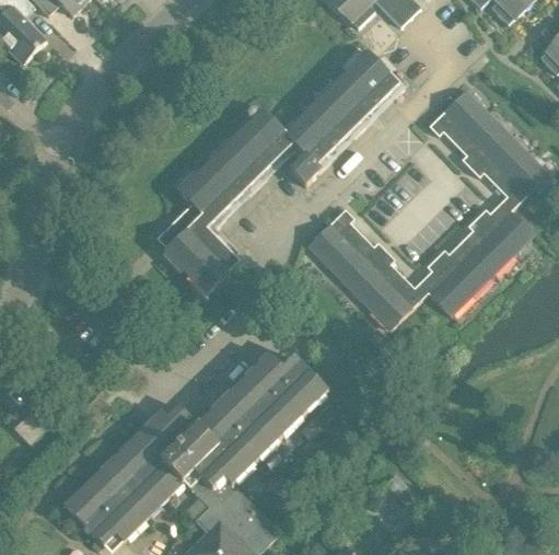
[(46,39),(24,18),(35,7),(28,0),(0,0),(0,39),(23,64),(46,39)]
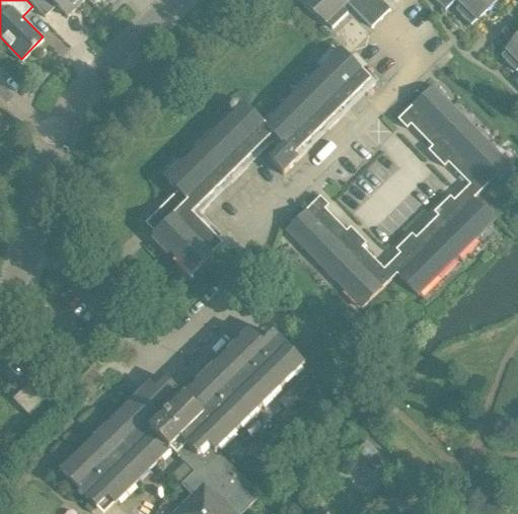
[(66,12),(79,0),(31,0),(45,13),(56,2),(66,12)]
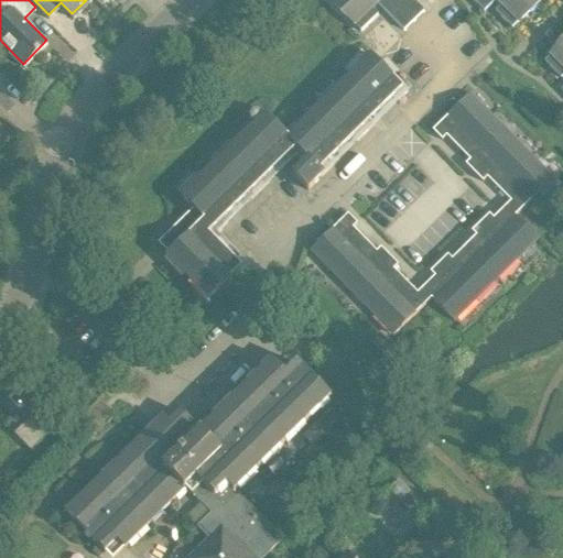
[(402,26),(413,17),(396,0),(333,0),(359,28),(377,11),(370,4),(375,0),(377,0),(402,26)]
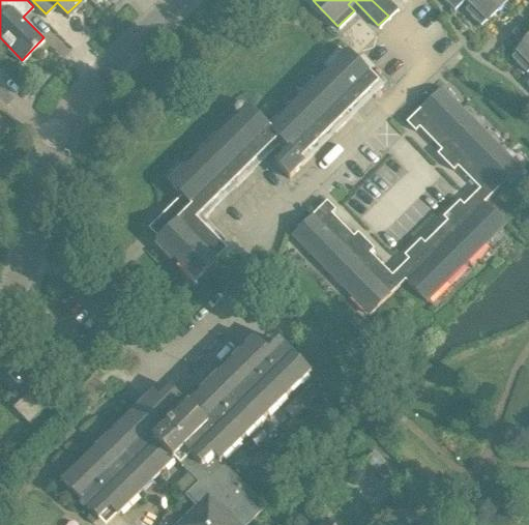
[(372,0),(388,16),(398,6),(390,0),(372,0)]
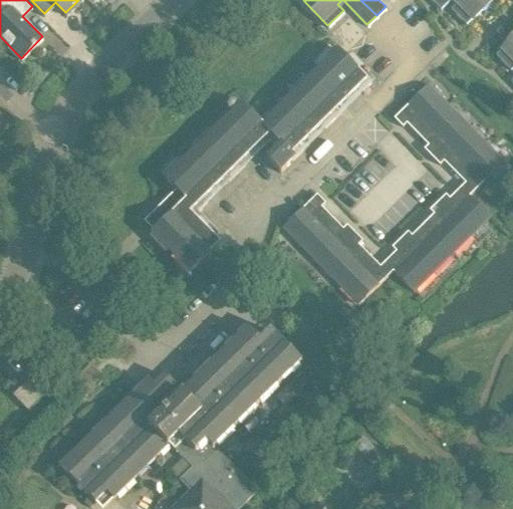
[(465,22),(488,0),(433,0),(440,7),(447,0),(455,0),(456,1),(450,7),(465,22)]
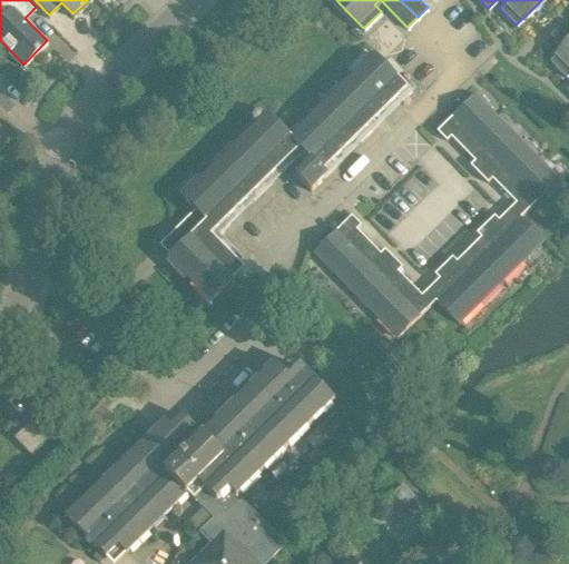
[(568,90),(568,38),(549,59),(566,76),(568,71),(568,82),(566,87),(568,90)]
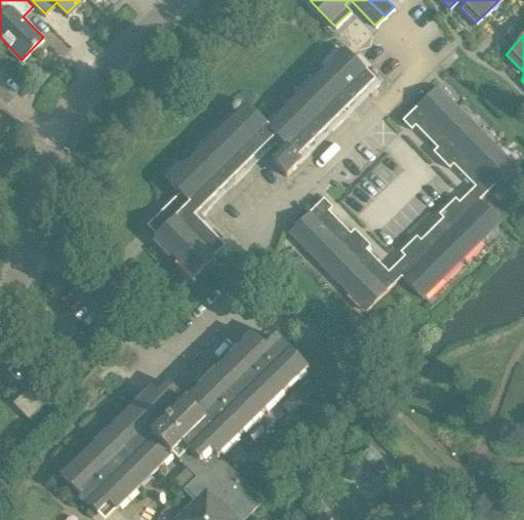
[(154,235),(193,275),(228,241),(218,232),(215,236),(193,213),(197,209),(201,213),(210,205),(206,201),(229,180),(232,184),(248,167),(245,163),(267,142),(271,146),(278,137),(286,146),(272,160),(285,173),(309,151),(305,147),(327,125),(331,129),(348,113),(344,109),(365,87),(369,91),(378,82),(345,47),(267,123),(246,102),(167,180),(178,191),(146,223),(156,233),(154,235)]
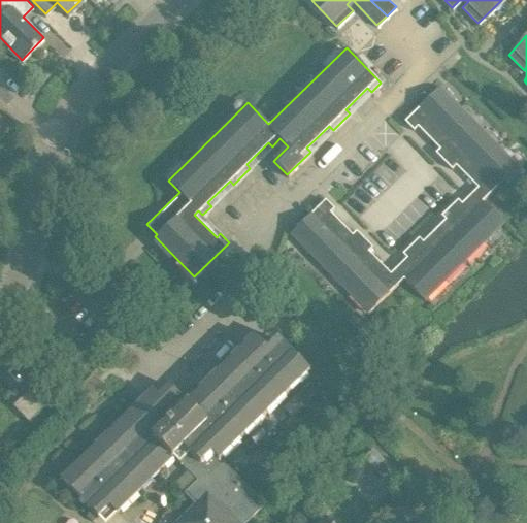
[(427,135),(459,105),(438,85),(403,119),(413,128),(417,124),(427,135)]
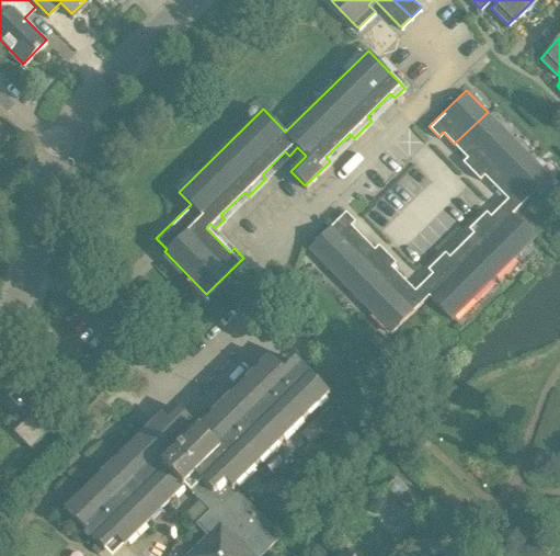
[(470,169),(507,132),(488,112),(454,144),(466,156),(461,160),(470,169)]
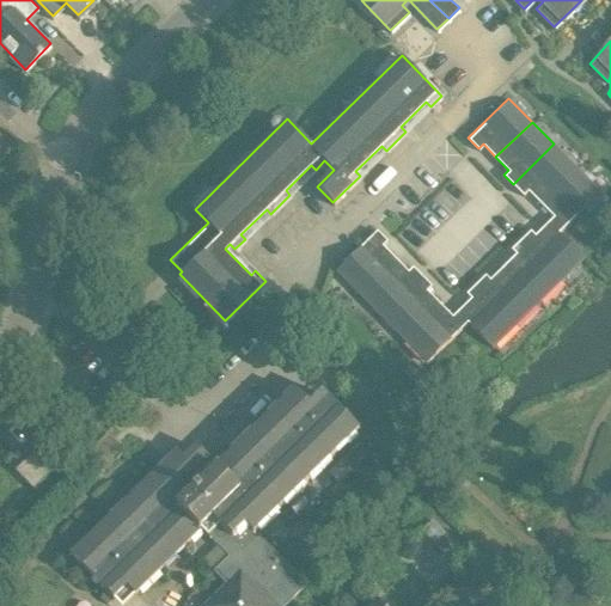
[(539,202),(576,167),(554,144),(513,184),(523,194),(527,189),(539,202)]
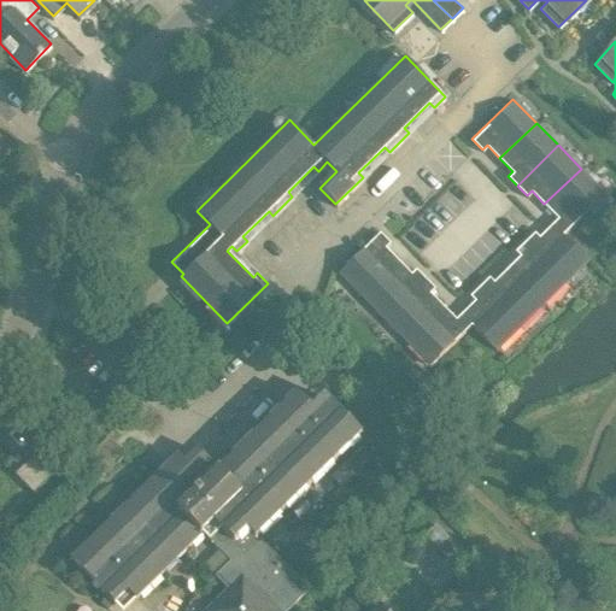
[(552,222),(563,231),(604,192),(581,169),(544,204),(557,217),(552,222)]
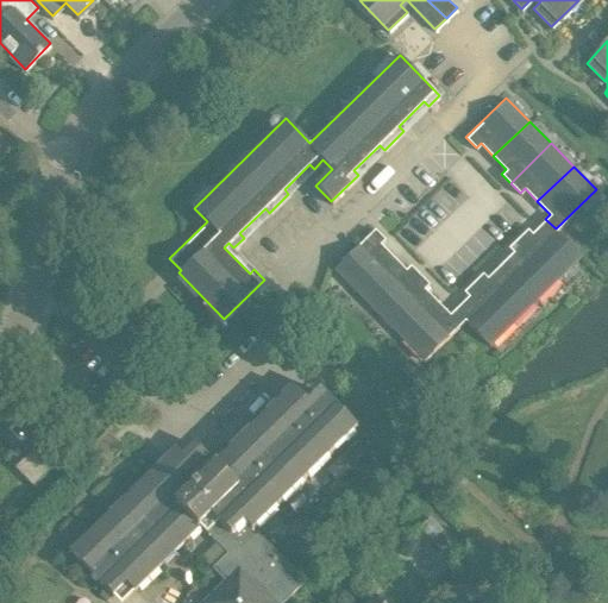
[(580,253),(556,228),(545,219),(531,232),(526,227),(516,237),(557,277),(580,253)]
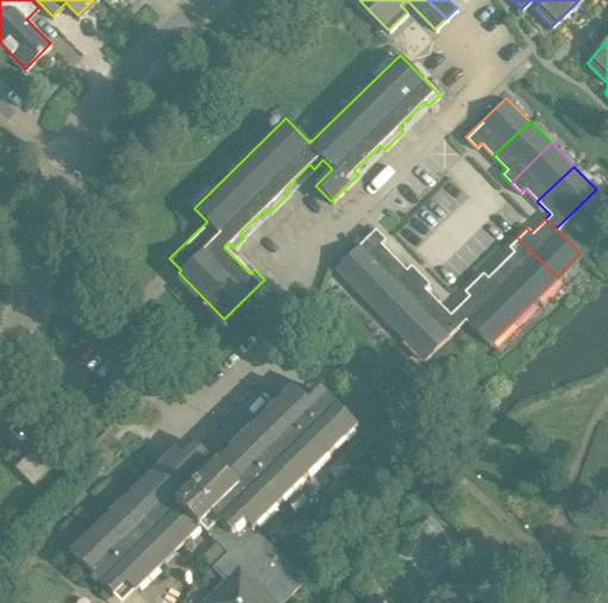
[(357,289),(393,255),(380,242),(384,238),(374,227),(334,267),(357,289)]
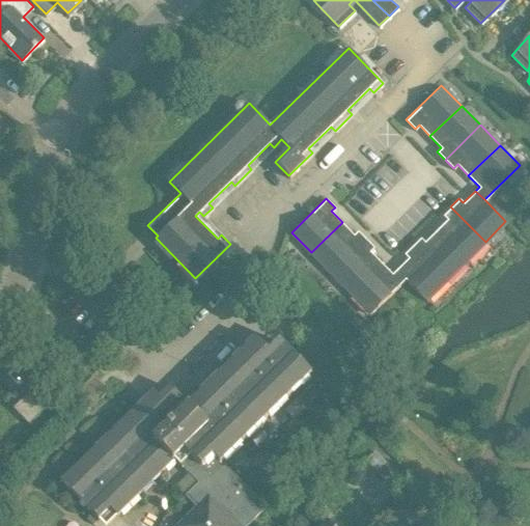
[(466,260),(485,242),(450,206),(442,215),(446,219),(435,230),(466,260)]
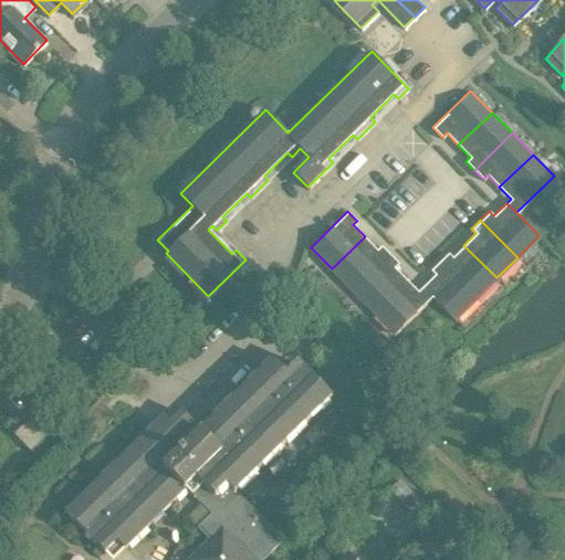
[(352,289),(389,253),(380,244),(376,249),(365,236),(332,268),(352,289)]
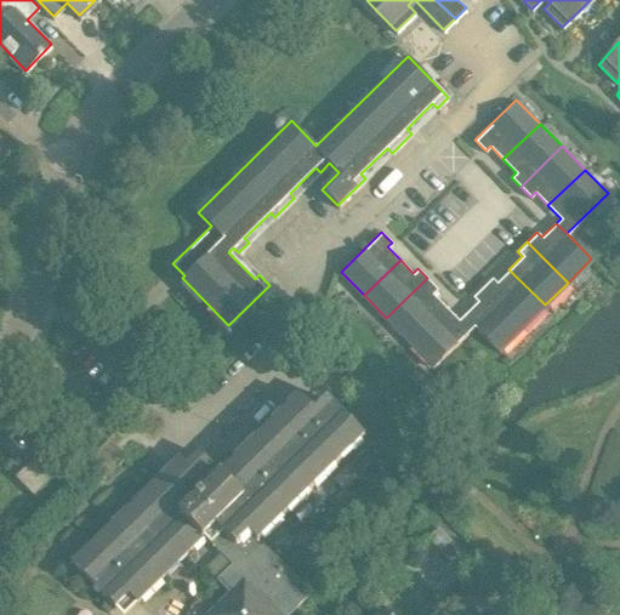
[(522,328),(545,305),(508,269),(495,282),(491,277),(482,286),(522,328)]
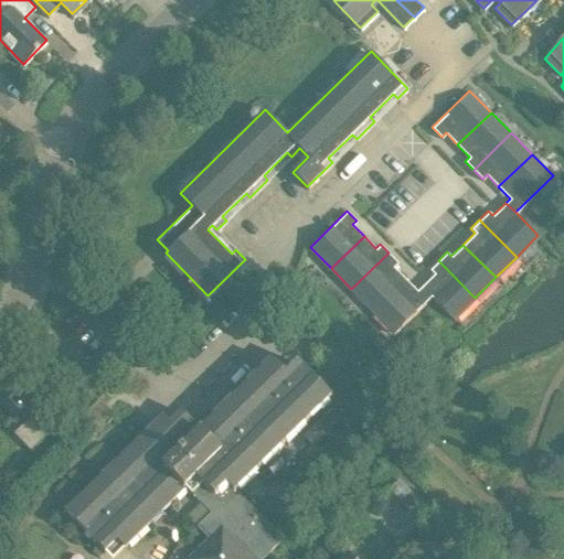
[(372,310),(404,278),(393,266),(397,261),(389,253),(351,289),(372,310)]
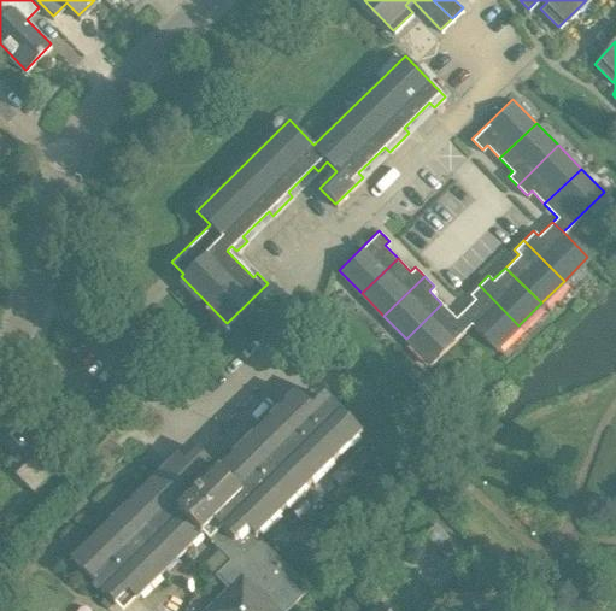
[(496,348),(518,325),(479,285),(469,294),(473,299),(459,312),(470,323),(496,348)]
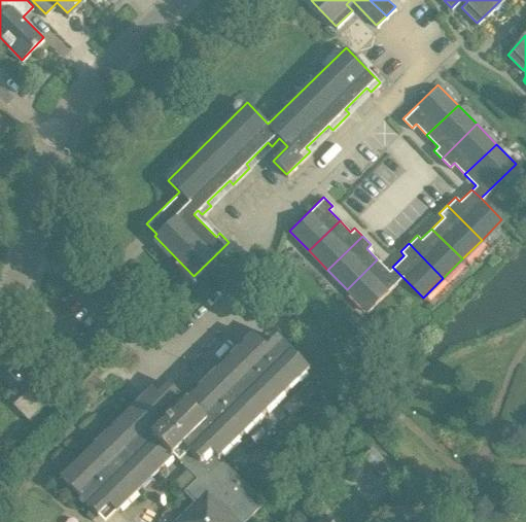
[(401,276),(392,267),(388,271),(377,259),(347,289),(366,310),(401,276)]
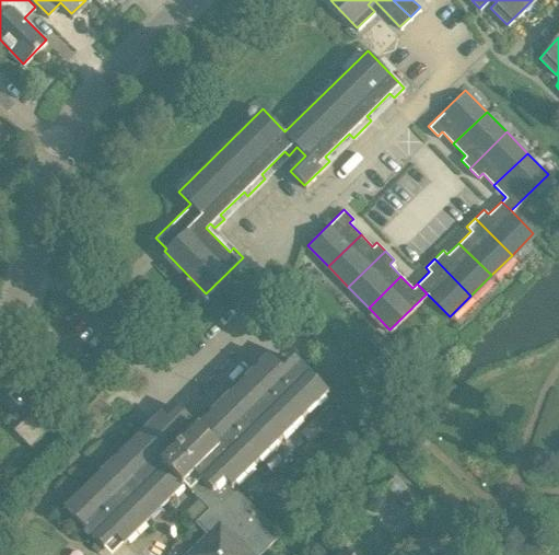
[(412,353),(424,342),(412,330),(402,342),(412,353)]
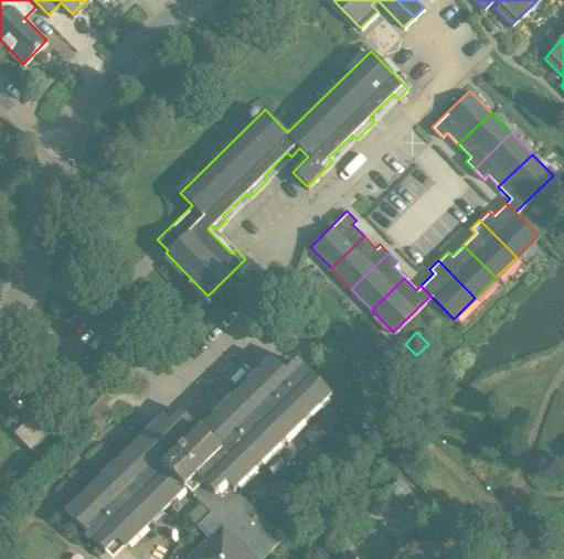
[(117,537),(121,541),(125,545),(187,483),(212,508),(199,522),(210,533),(185,557),(188,558),(259,558),(284,536),(235,486),(332,391),(299,357),(286,369),(273,355),(201,426),(183,408),(170,420),(170,419),(160,429),(153,422),(65,508),(105,548),(117,537)]
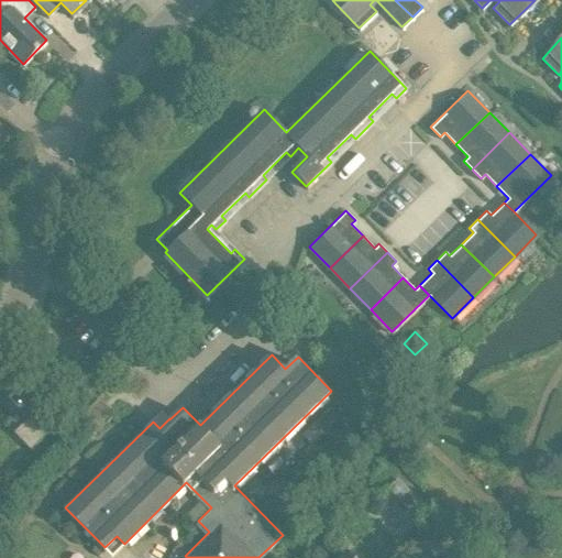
[(302,433),(312,442),(342,412),(332,402),(302,433)]
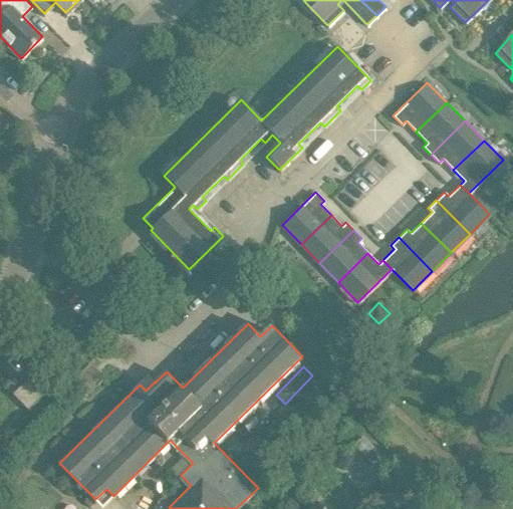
[(36,368),(12,393),(27,408),(52,385),(36,368)]
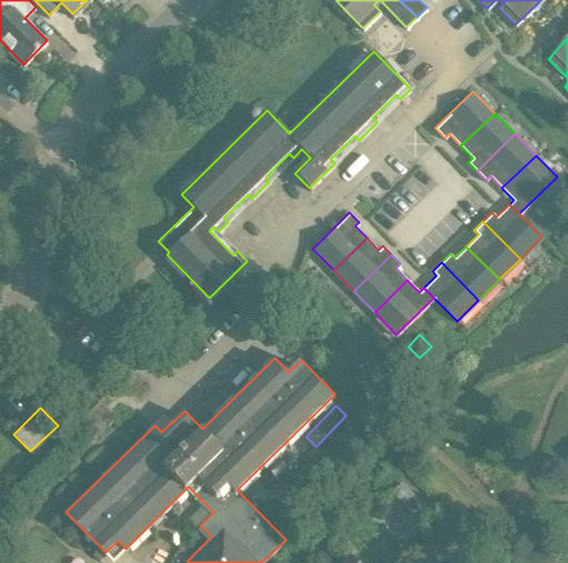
[(401,501),(419,519),(430,509),(412,491),(401,501)]
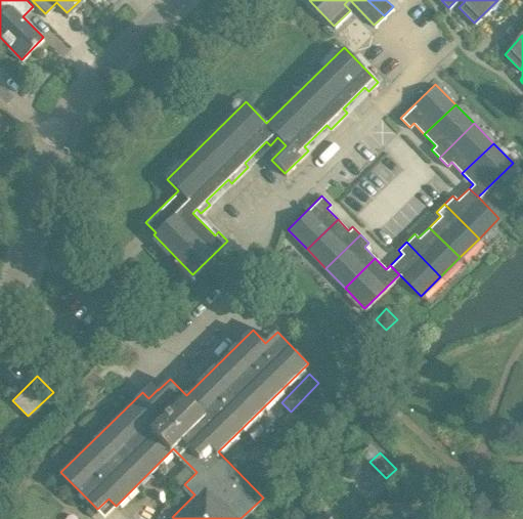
[(358,458),(352,458),(348,462),(347,469),(351,473),(358,474),(362,469),(363,462),(358,458)]
